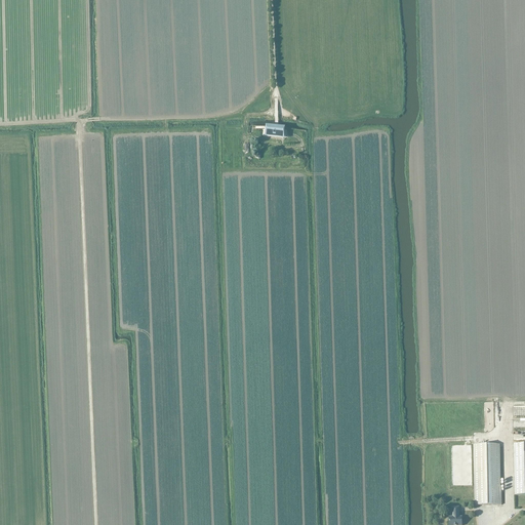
[(284,129),(278,128),(275,128),(266,127),(258,127),(258,129),(258,130),(264,130),(265,134),(265,138),(282,140),(284,129)]
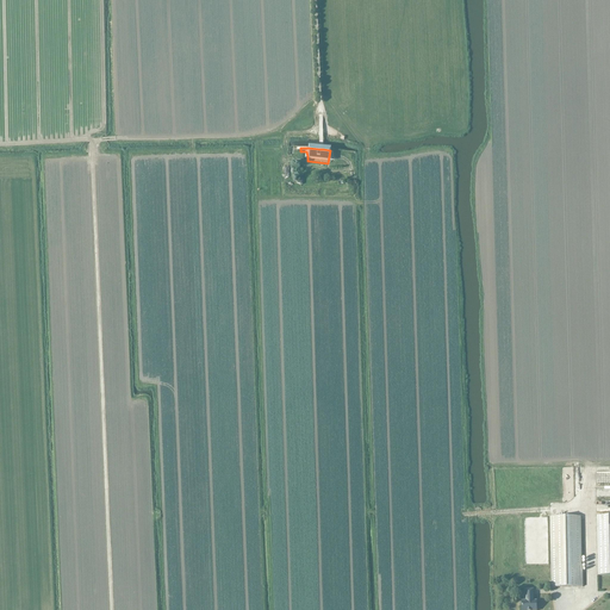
[(609,498),(609,474),(598,474),(598,485),(595,485),(595,502),(601,502),(601,498),(609,498)]
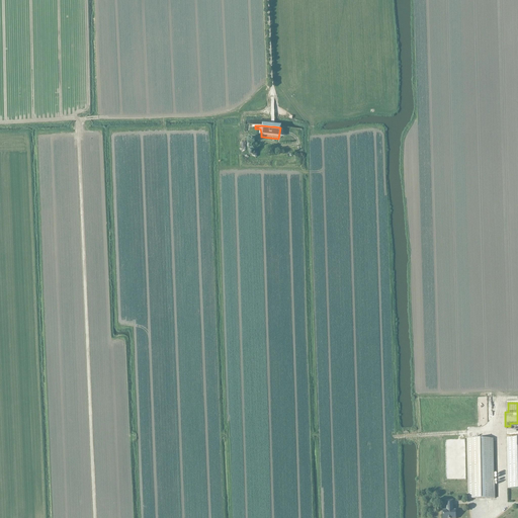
[(508,489),(517,489),(517,438),(507,438),(508,489)]
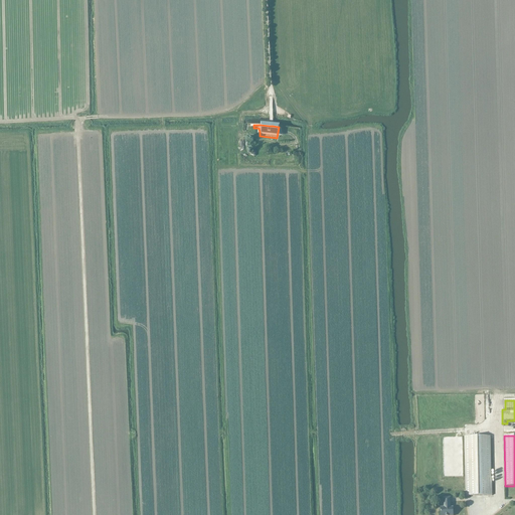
[(490,437),(465,437),(466,496),(492,495),(492,477),(491,477),(490,437)]
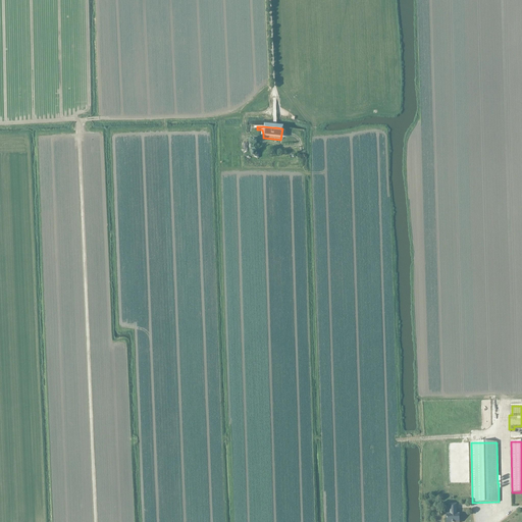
[(446,521),(459,521),(459,514),(456,514),(456,511),(457,511),(457,504),(450,504),(450,511),(451,511),(451,514),(447,514),(446,521)]
